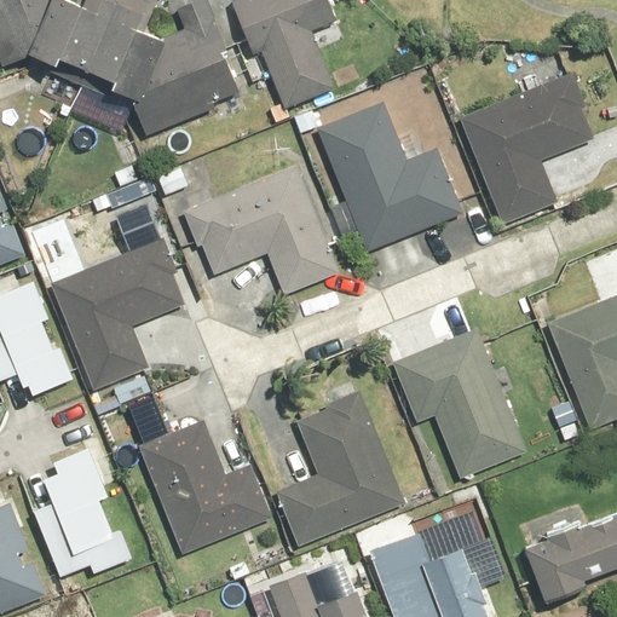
[(184,29),(162,39),(139,29),(150,0),(87,0),(85,6),(68,0),(0,0),(0,68),(34,55),(58,65),(61,61),(116,84),(115,88),(130,94),(146,136),(212,110),(211,105),(240,93),(224,51),(226,50),(207,0),(205,0),(177,11),(184,29)]
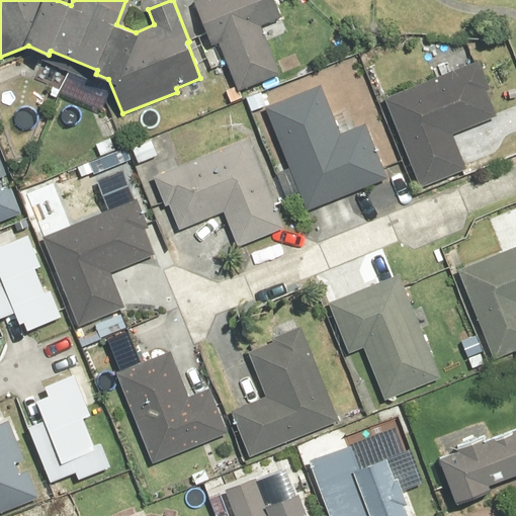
[(194,0),(192,1),(211,48),(218,45),(237,92),(280,75),(261,27),(282,19),(274,0),(194,0)]
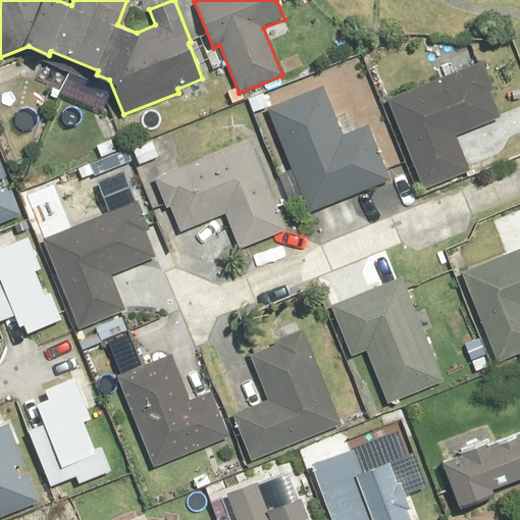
[(480,64),(386,99),(420,191),(469,172),(457,137),(501,120),(480,64)]
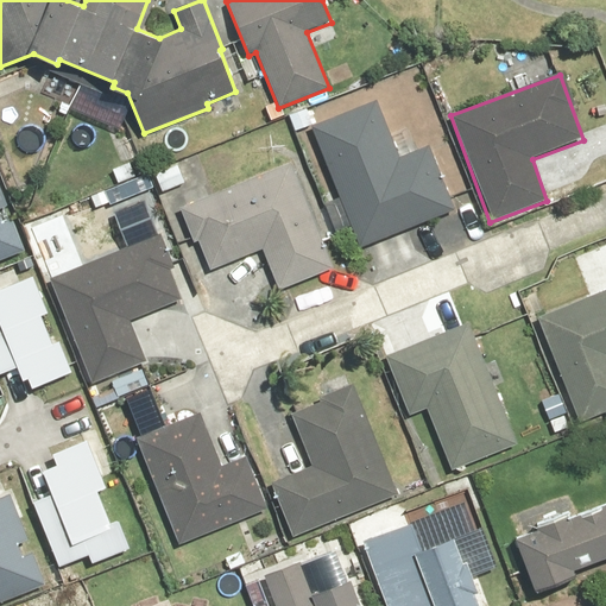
[(377,101),(310,126),(359,248),(456,210),(430,145),(398,158),(377,101)]
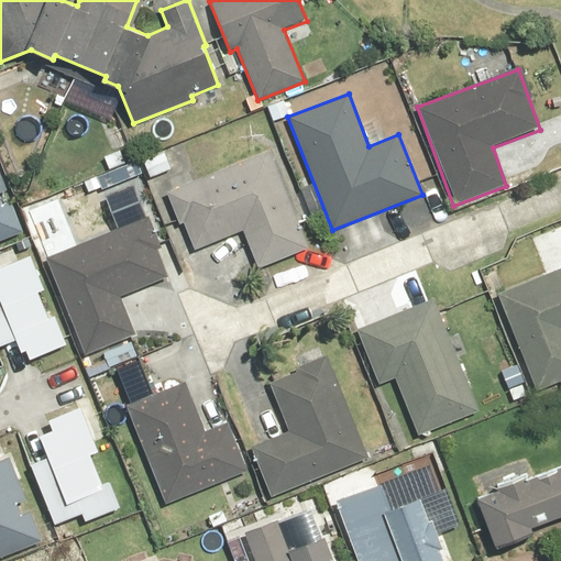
[(307,246),(268,152),(166,193),(179,224),(184,223),(195,252),(244,232),(257,266),(307,246)]
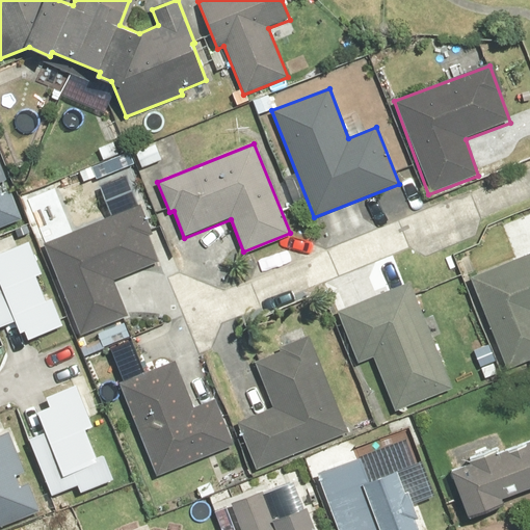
[(0,221),(10,218),(0,193),(0,221)]
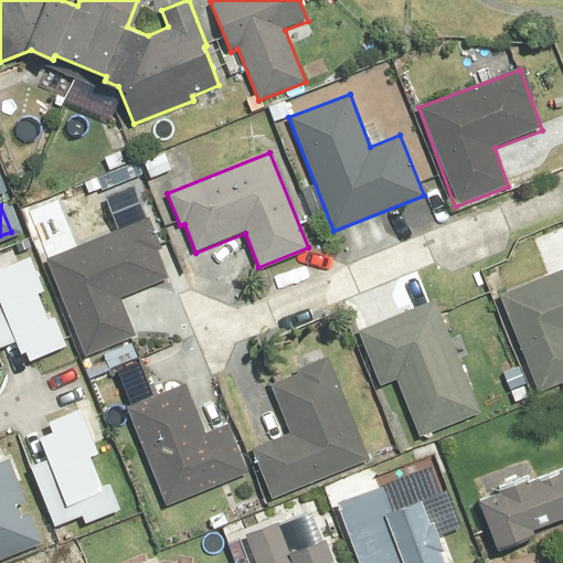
[(152,219),(45,258),(83,357),(136,337),(120,298),(168,279),(157,252),(165,250),(152,219)]
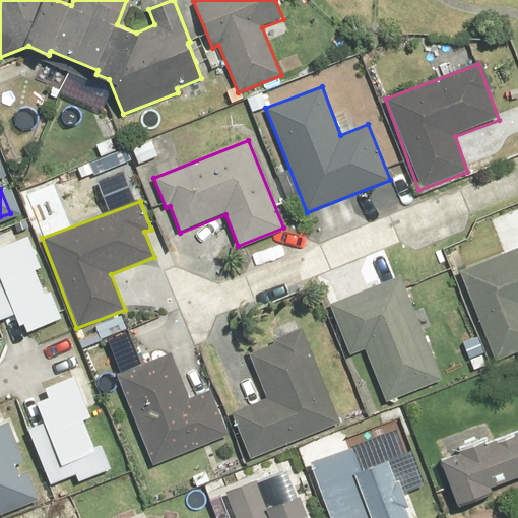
[(517,248),(459,271),(494,360),(517,349),(517,248)]
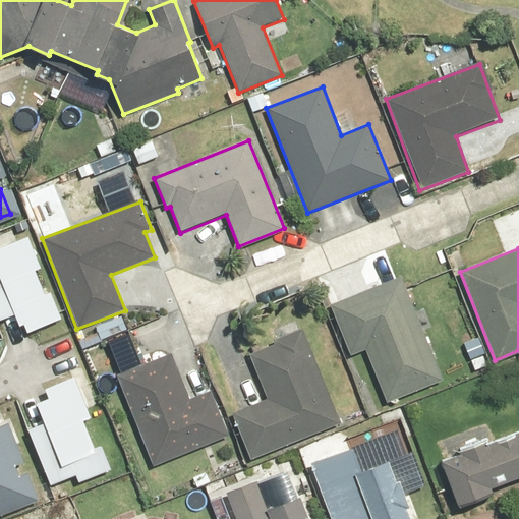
[(20,249),(0,258),(0,302),(7,319),(19,312),(33,341),(58,329),(20,249)]
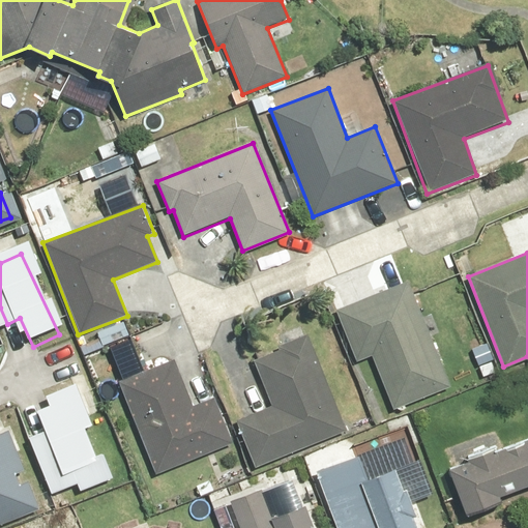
[(450,386),(409,283),(336,312),(357,363),(371,357),(392,410),(450,386)]
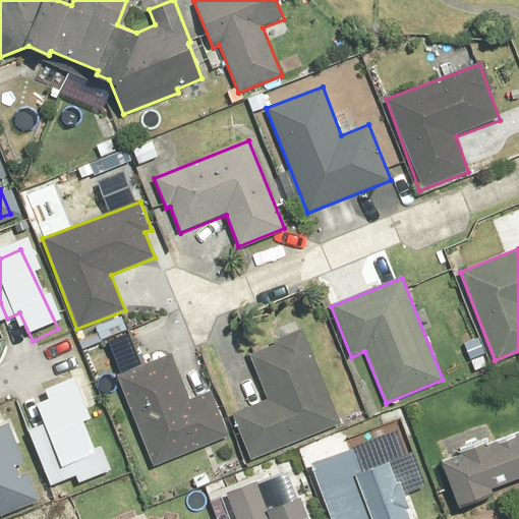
[(267,400),(232,413),(250,461),(340,426),(302,330),(247,351),(267,400)]
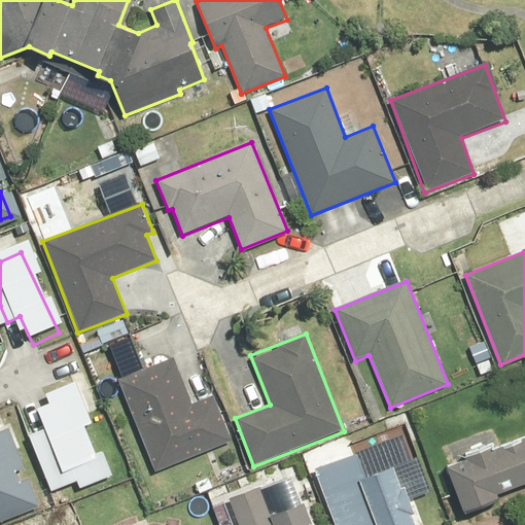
[(173,358),(117,380),(155,473),(231,442),(212,395),(191,405),(173,358)]
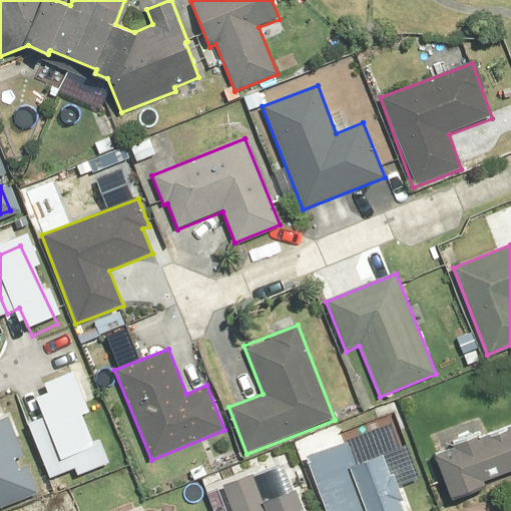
[(46,412),(27,420),(53,482),(107,460),(87,413),(95,410),(75,360),(32,378),(46,412)]
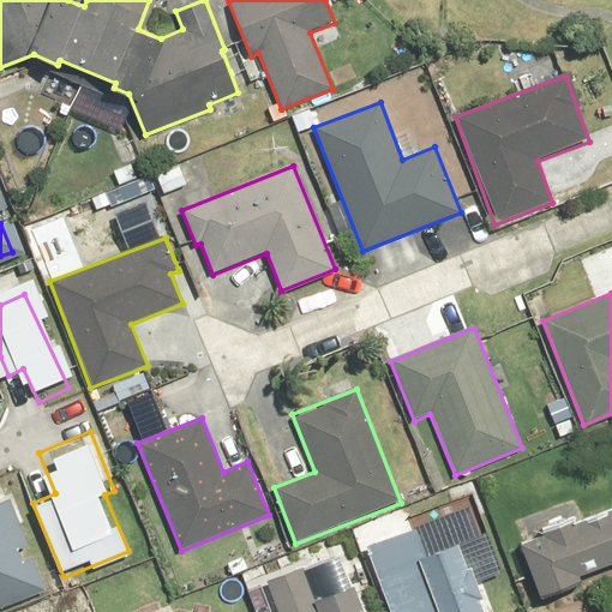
[(0,595),(45,579),(13,501),(0,505),(0,595)]
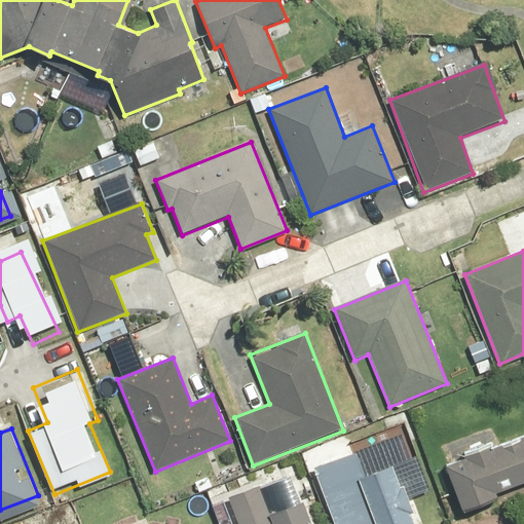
[(523,433),(445,461),(463,512),(499,498),(498,493),(523,483),(523,433)]
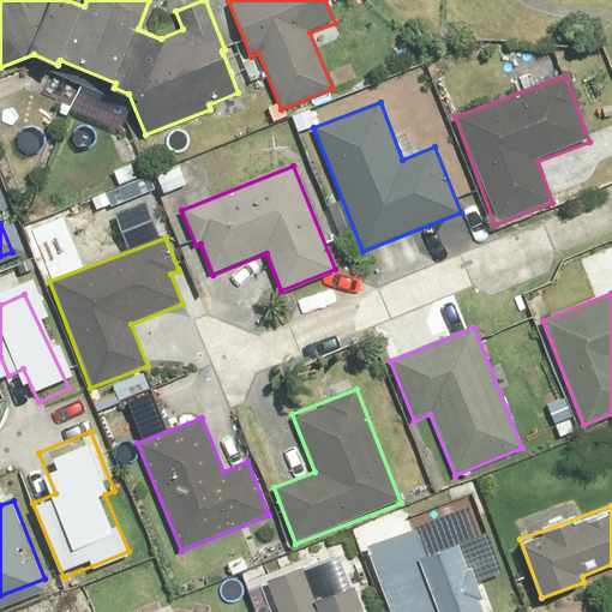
[(415,527),(369,544),(394,611),(485,611),(459,540),(425,552),(415,527)]
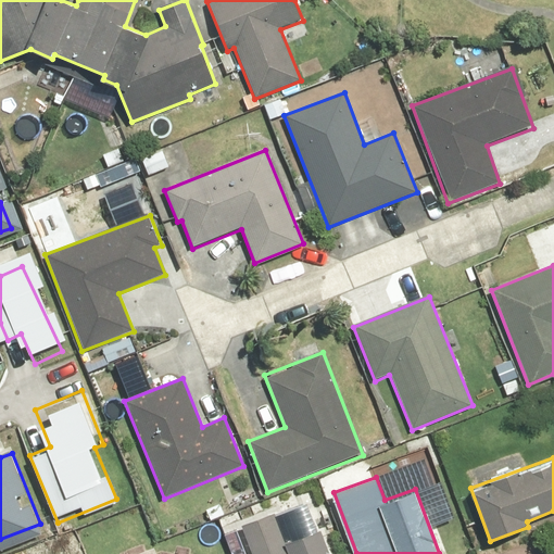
[(330,553),(322,530),(315,532),(304,503),(241,528),(251,553),(330,553)]
